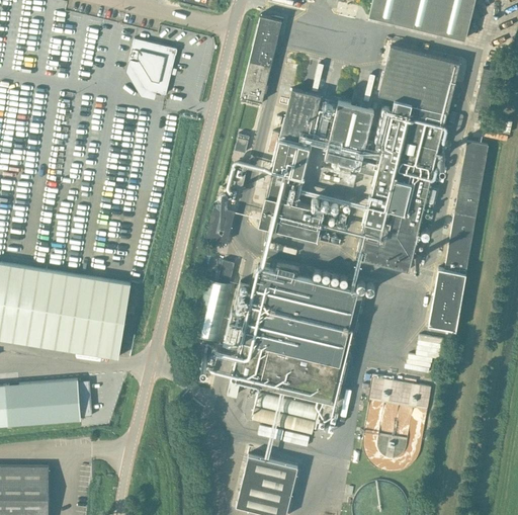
[(372,0),(368,18),(465,41),(475,0),(372,0)]
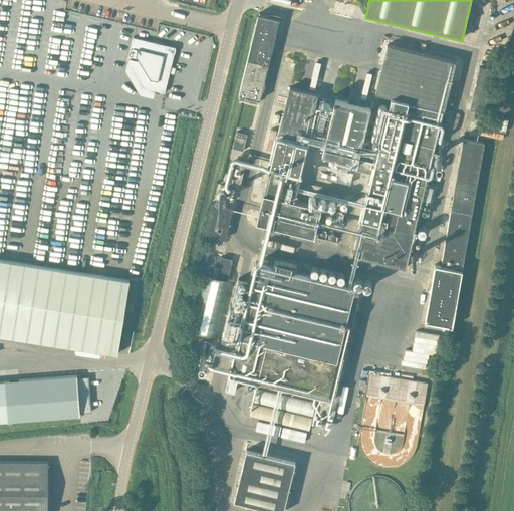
[(279,21),(258,16),(238,97),(240,97),(239,101),(257,106),(258,101),(259,102),(279,21)]
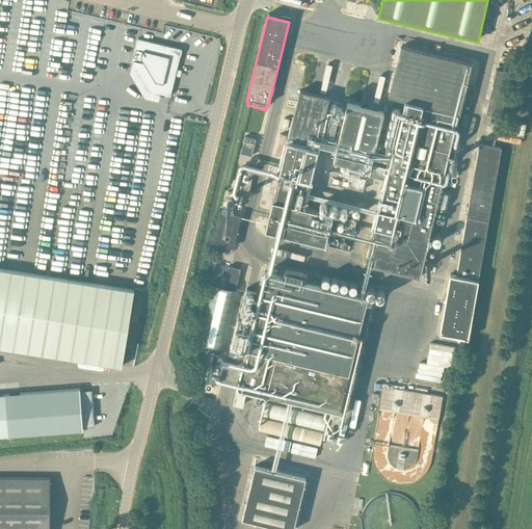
[(150,94),(170,99),(176,78),(171,77),(173,71),(177,72),(182,52),(137,42),(132,64),(150,94)]
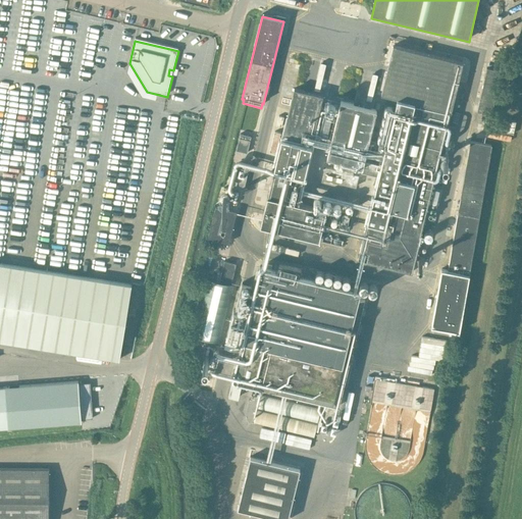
[(398,261),(414,265),(422,237),(421,237),(451,114),(452,114),(463,65),(393,48),(381,97),(397,101),(381,165),(365,161),(376,111),(341,103),(327,159),(363,167),(361,173),(378,178),(377,187),(368,223),(367,223),(358,261),(396,270),(398,261)]
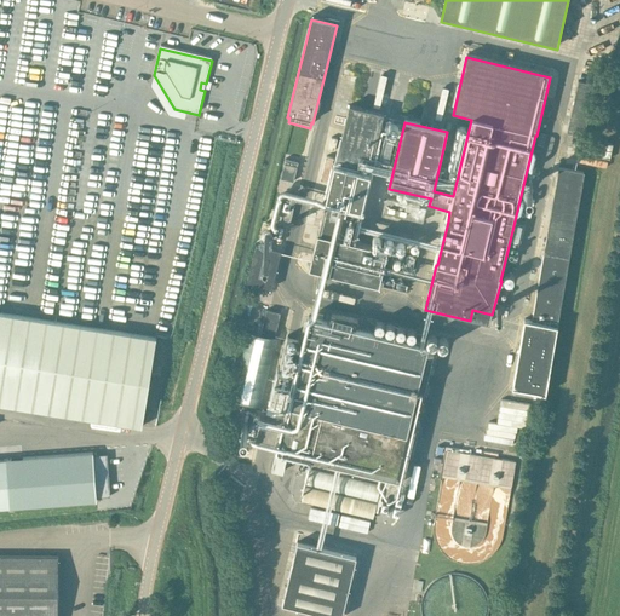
[(593,87),(578,84),(568,134),(584,138),(593,87)]
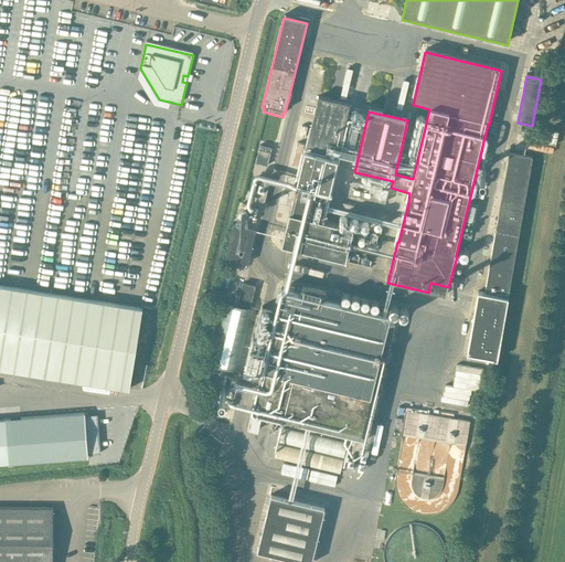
[(338,160),(337,159),(350,106),(318,98),(305,152),(297,183),(298,184),(289,215),(281,247),(345,263),(353,231),(321,223),(329,191),(330,191),(338,160)]
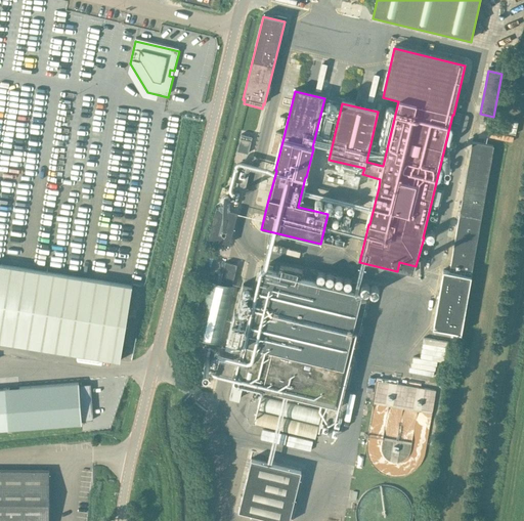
[(242,137),(237,154),(248,157),(252,139),(242,137)]
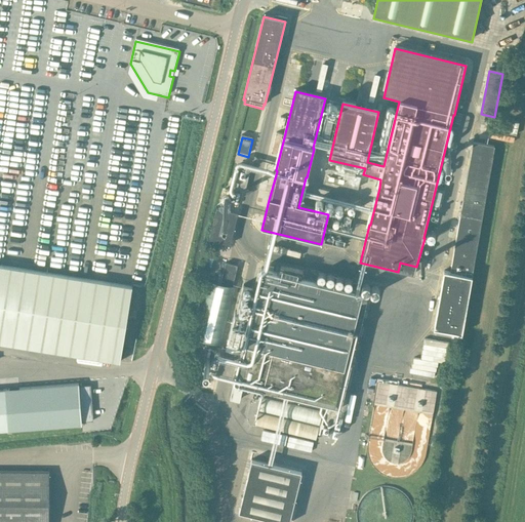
[(472,279),(494,148),(473,145),(450,275),(444,274),(434,331),(461,336),(472,279)]
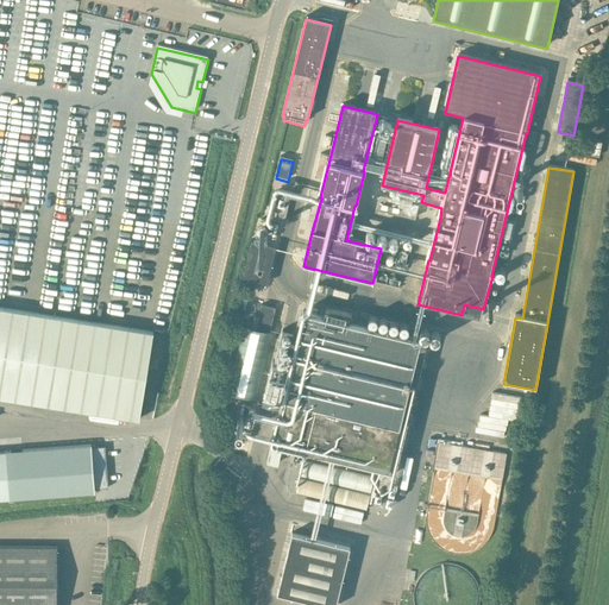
[(270,220),(284,224),(290,199),(276,195),(270,220)]
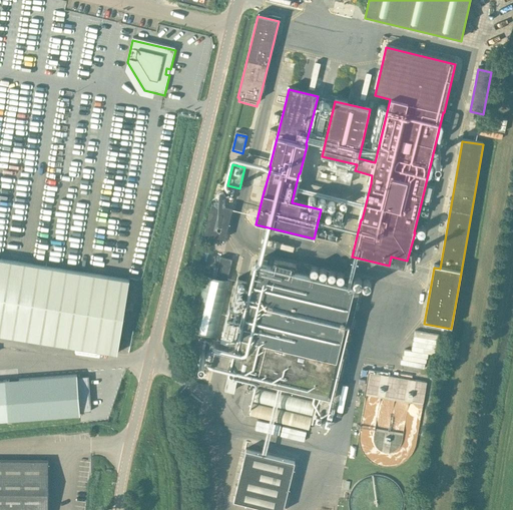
[(353,174),(321,166),(318,178),(350,186),(353,174)]
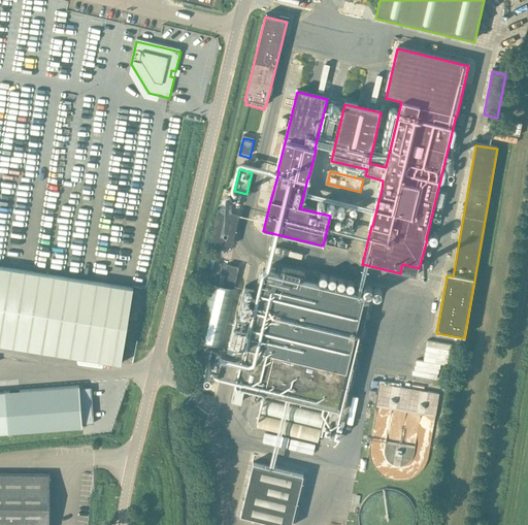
[(210,243),(231,249),(239,217),(218,211),(210,243)]
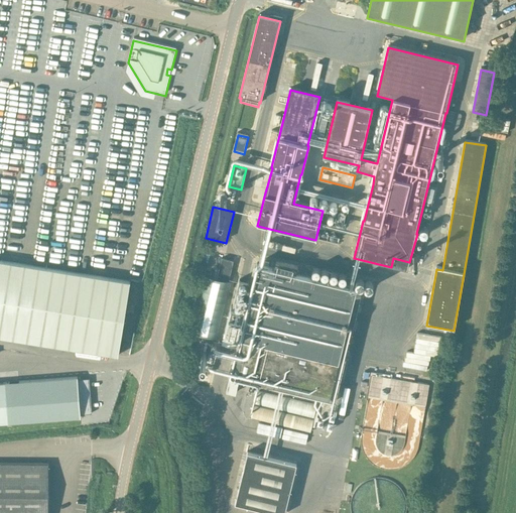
[(222,260),(217,280),(202,276),(187,334),(218,341),(232,284),(229,283),(234,263),(222,260)]
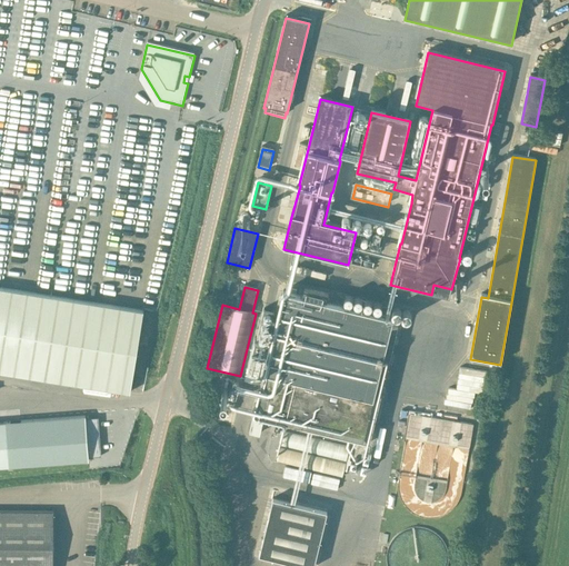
[(0,374),(131,396),(147,313),(0,288),(0,374)]
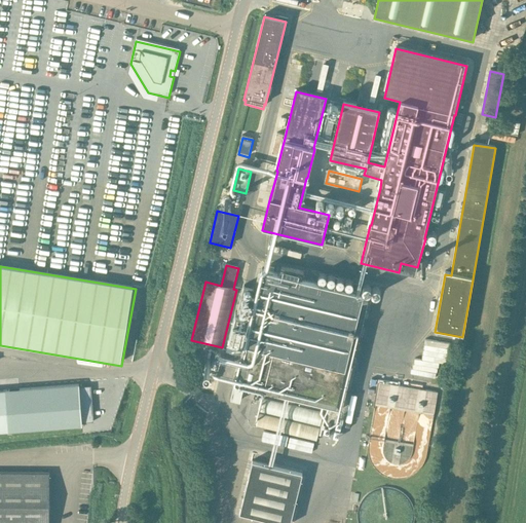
[(245,288),(237,315),(235,314),(234,322),(233,322),(229,341),(228,341),(225,352),(240,357),(233,385),(234,385),(230,401),(240,403),(243,387),(341,412),(368,303),(362,302),(363,296),(262,271),(257,291),(245,288)]
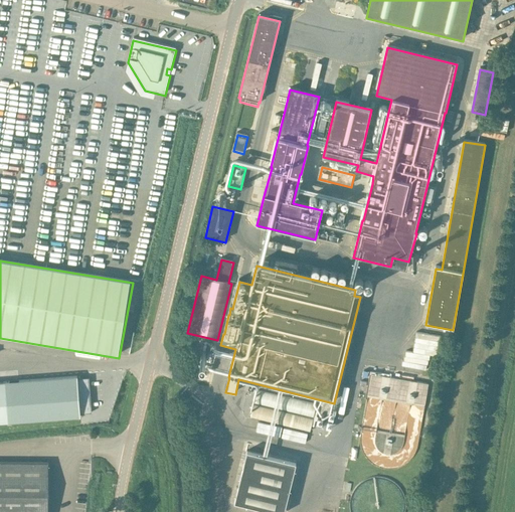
[(413,353),(406,352),(404,368),(428,371),(431,357),(439,358),(442,337),(416,333),(413,353)]
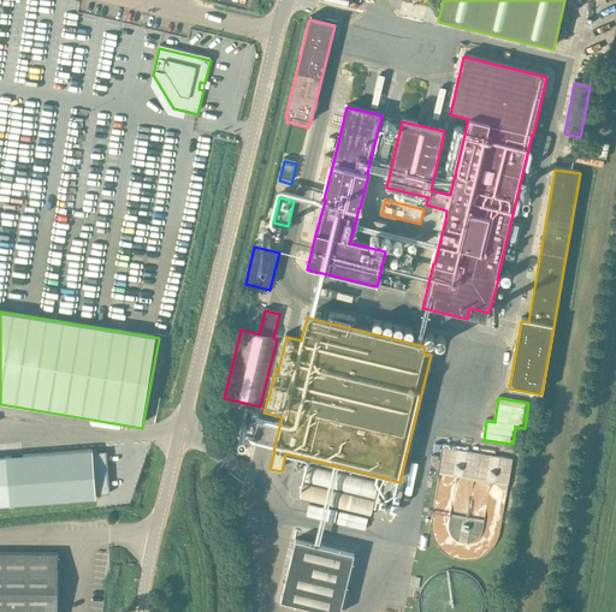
[(93,453),(7,461),(10,507),(96,501),(96,497),(110,497),(106,455),(93,456),(93,453)]
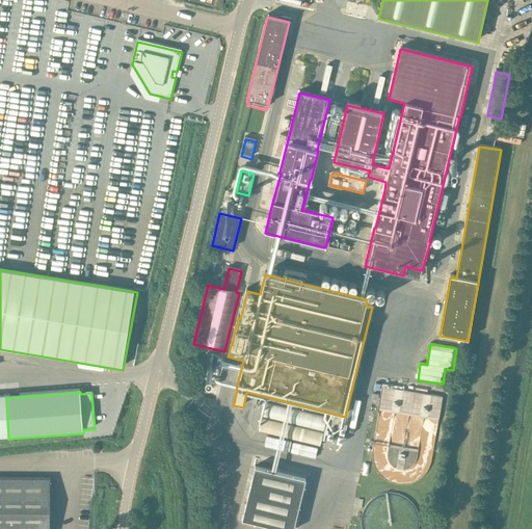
[(0,439),(8,439),(6,398),(0,398),(0,439)]
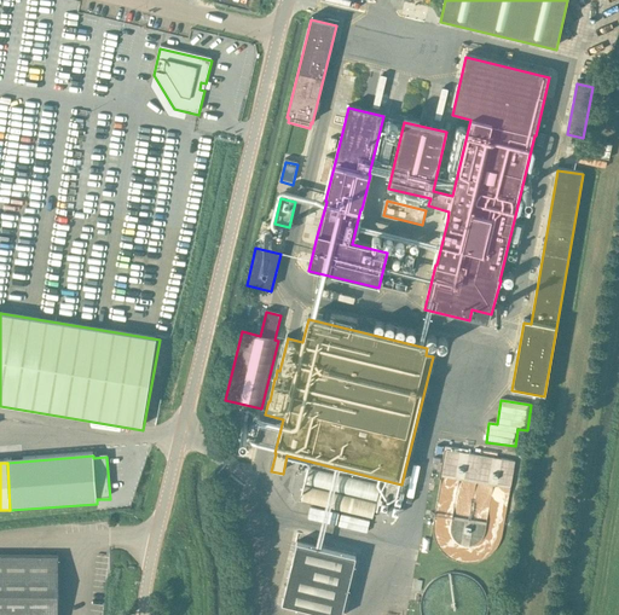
[(376,504),(380,488),(308,471),(305,487),(376,504)]
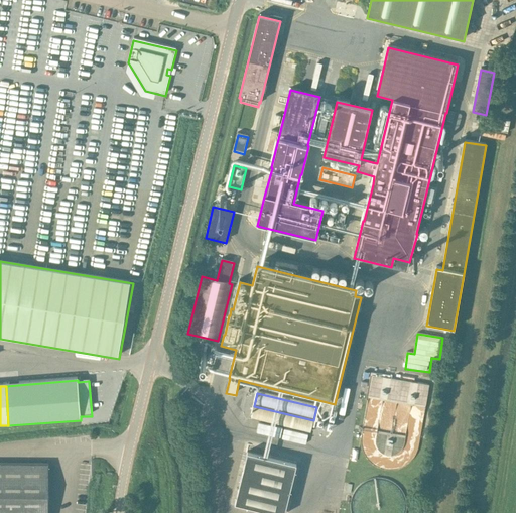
[(254,408),(251,420),(310,434),(313,421),(254,408)]
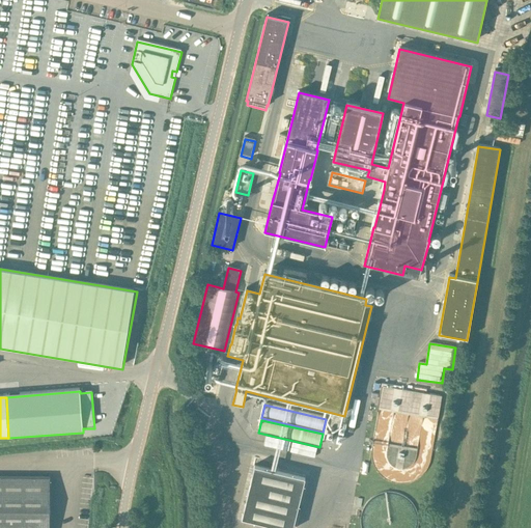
[(254,468),(251,481),(242,520),(273,527),(294,527),(305,479),(254,468)]
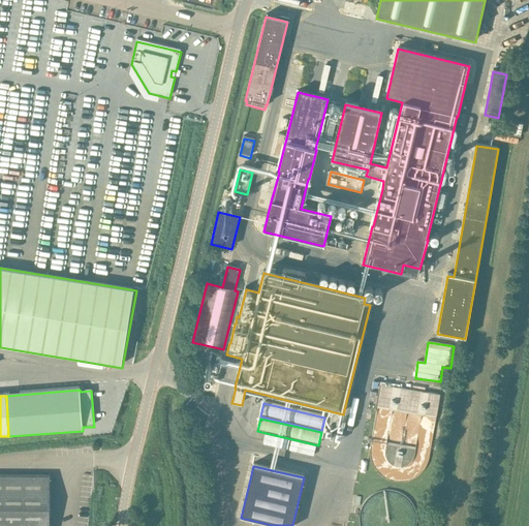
[(50,525),(50,477),(0,476),(0,525),(50,525)]
